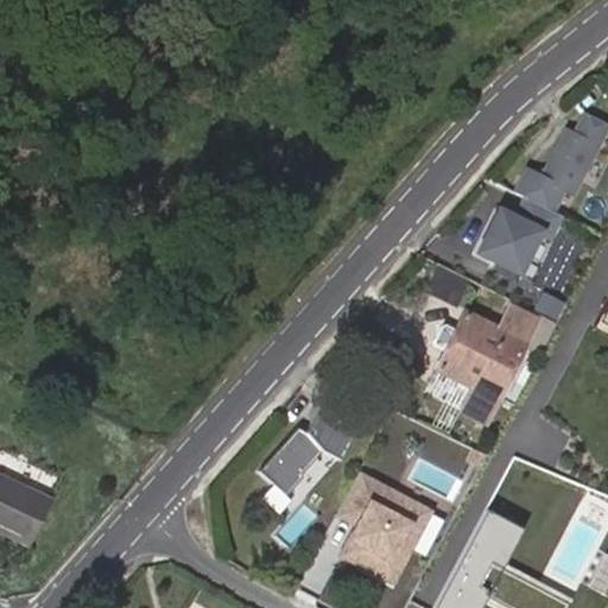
[(593,154),(586,168),(600,177),(607,163),(607,133),(581,118),(569,139),(593,154)]
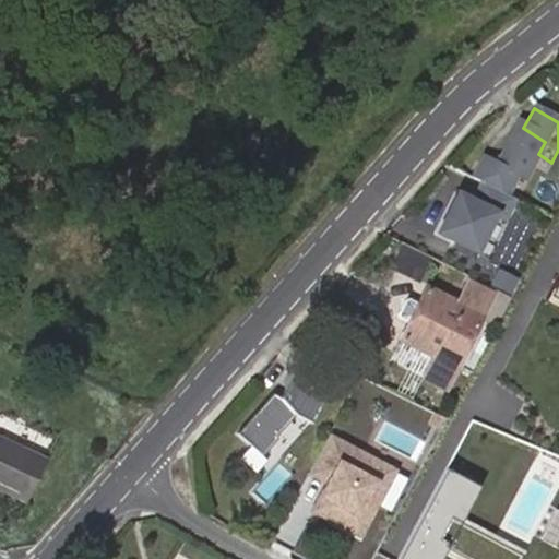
[(551,163),(538,154),(532,166),(546,174),(551,163)]
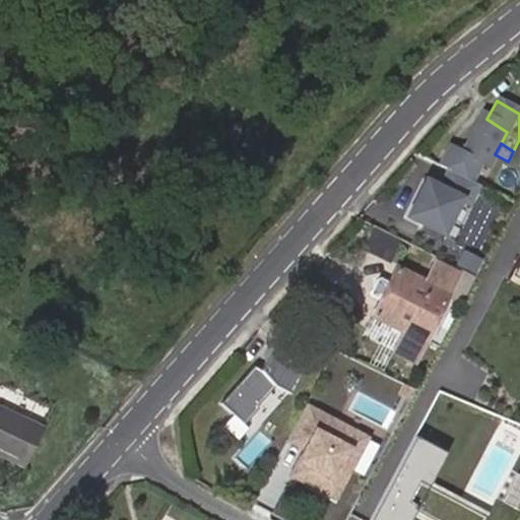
[(393,255),(401,237),(378,226),(370,246),(393,255)]
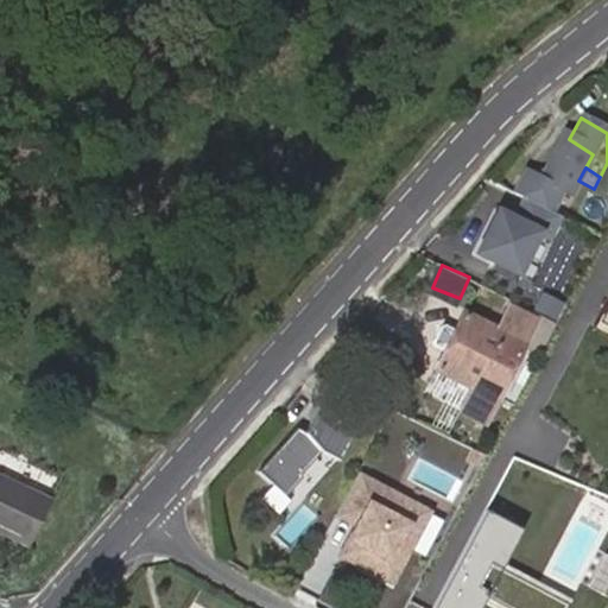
[(462,405),(486,417),(536,322),(511,308),(498,331),(466,315),(437,369),(473,388),(462,405)]
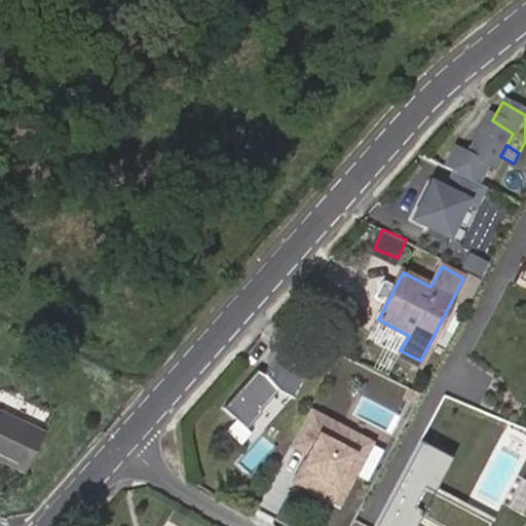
[(418,367),(420,361),(400,350),(397,355),(418,367)]
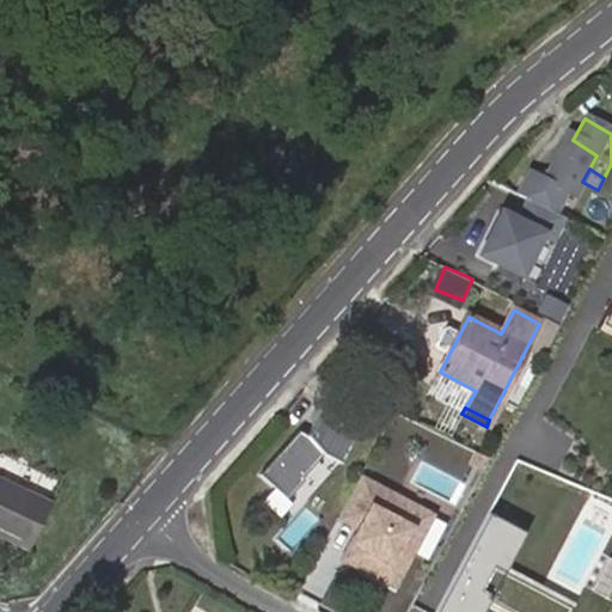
[(306,414),(261,472),(275,483),(264,497),(292,519),(349,447),(306,414)]
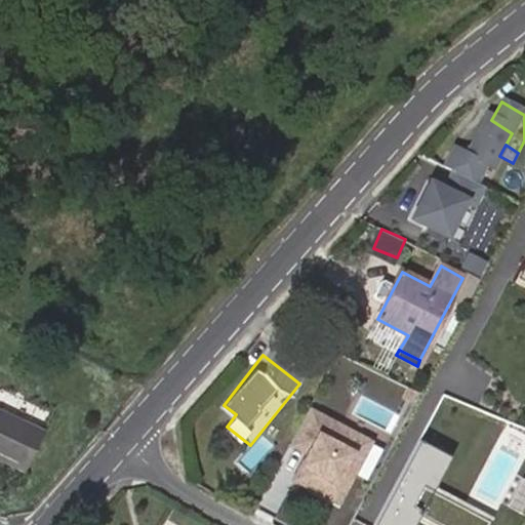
[(376,443),(313,406),(290,444),(310,455),(294,481),(338,507),(376,443)]
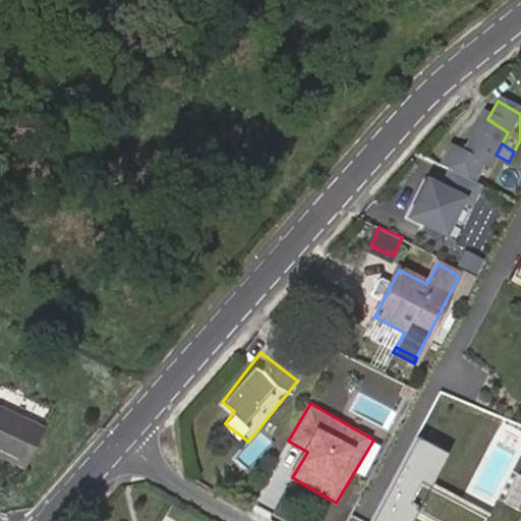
[(0,456),(23,468),(43,429),(0,408),(0,456)]
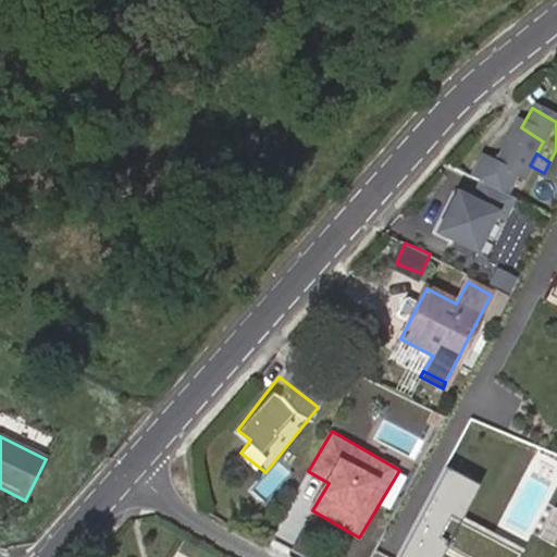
[(444,556),(482,485),(446,467),(400,556),(444,556)]
